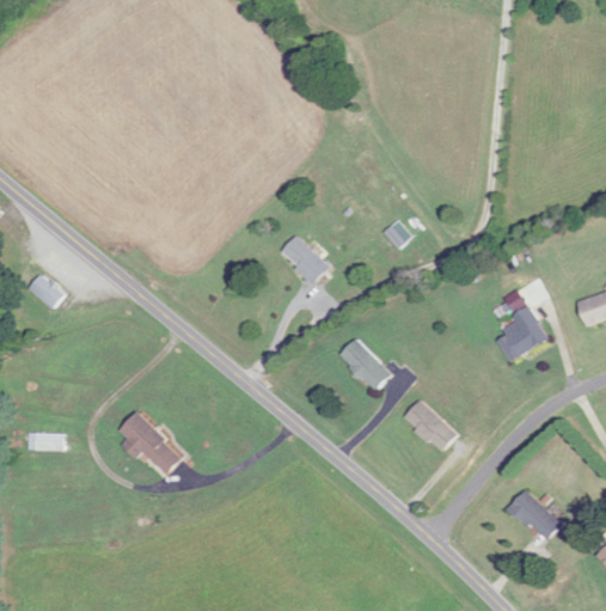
[(381,232),(396,249),(410,237),(396,220),(381,232)]
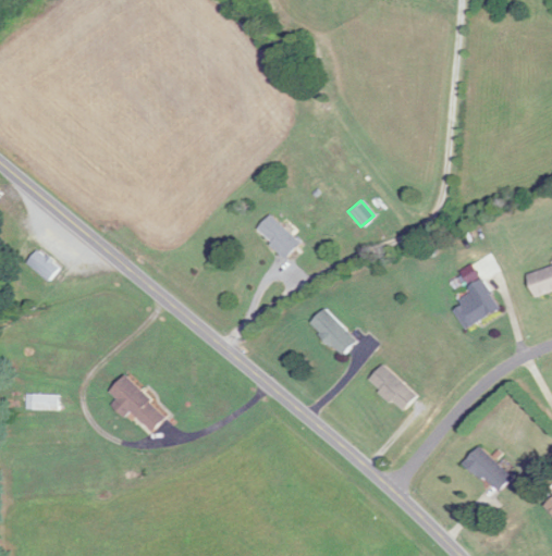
[(283,258),(298,243),(268,214),(254,229),(283,258)]
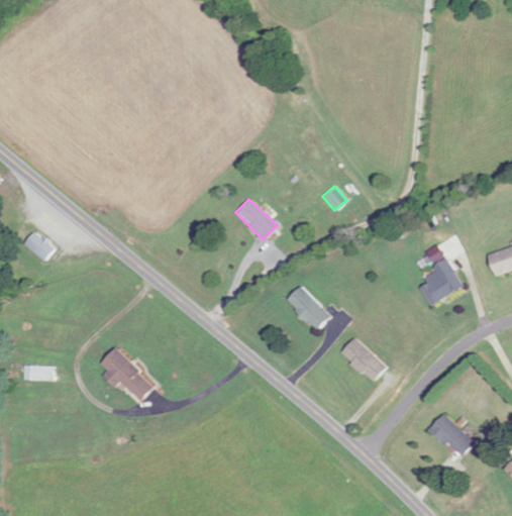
[(44,261),(54,246),(31,231),(22,245),(44,261)]
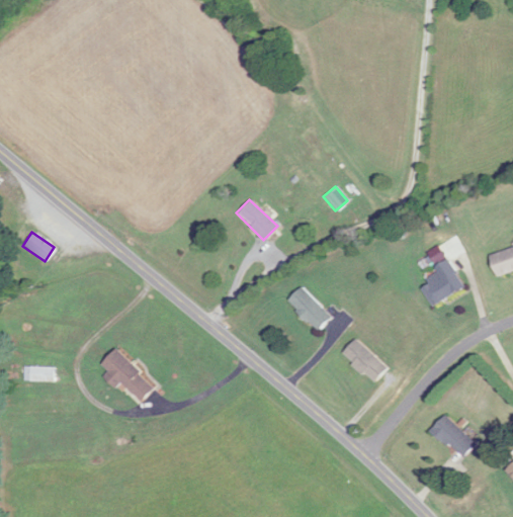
[(512,246),(489,254),(495,275),(512,269),(512,246)]
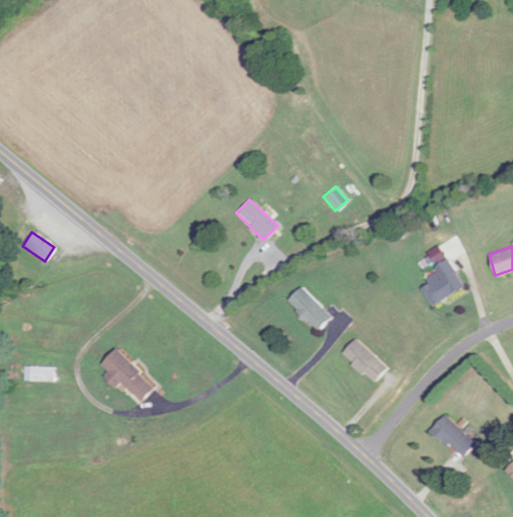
[(462,287),(447,259),(432,267),(438,278),(421,287),(430,306),(462,287)]
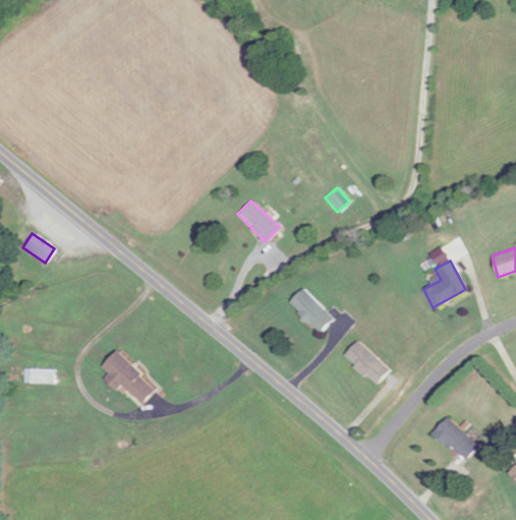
[(288,302),(318,332),(332,319),(301,288),(288,302)]
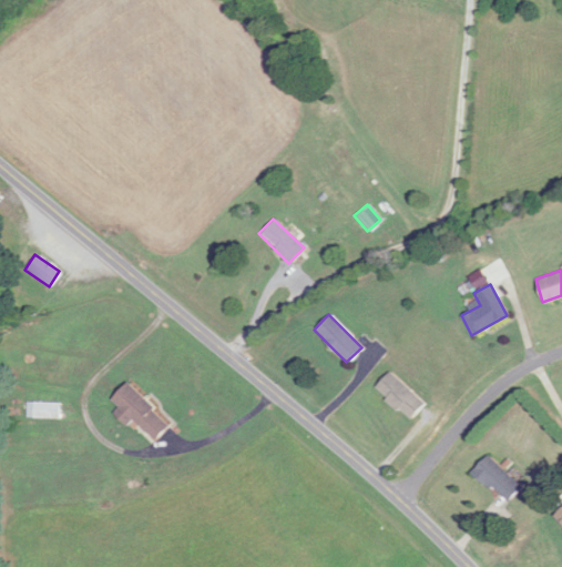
[(407,419),(422,403),(389,372),(374,387),(407,419)]
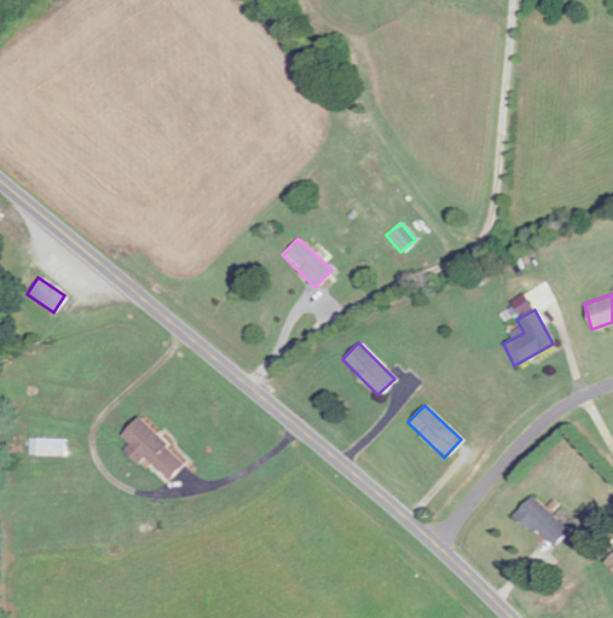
[(166,479),(183,461),(137,416),(119,435),(127,444),(120,451),(134,465),(142,456),(166,479)]
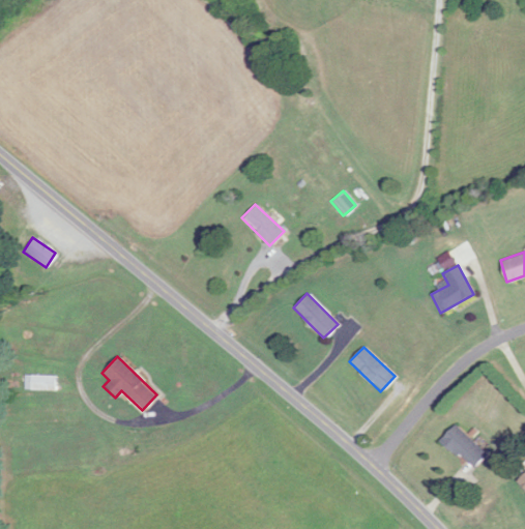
[(54,374),(22,374),(22,390),(54,390),(54,374)]
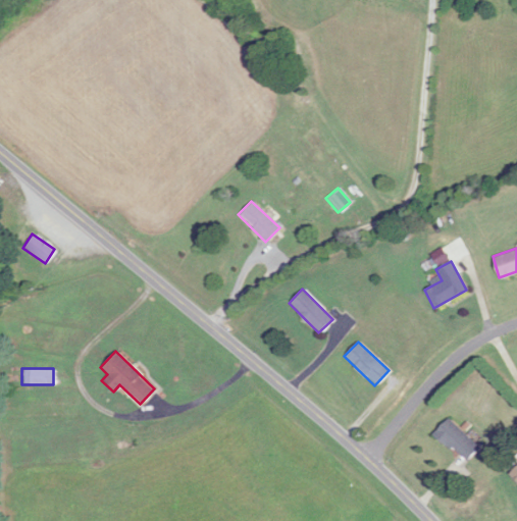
[(463,462),(477,448),(447,418),(433,432),(463,462)]
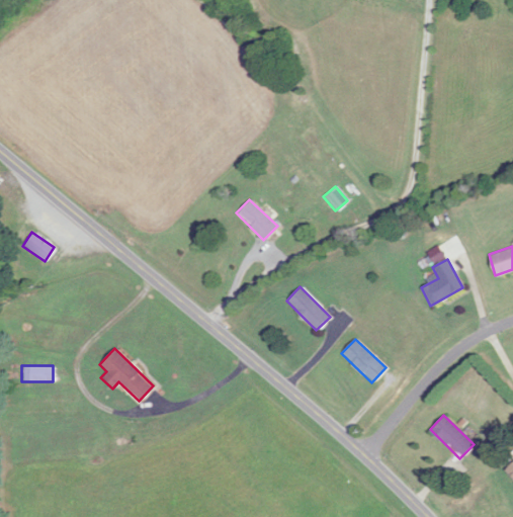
[(512,480),(512,462),(504,470),(512,480)]
